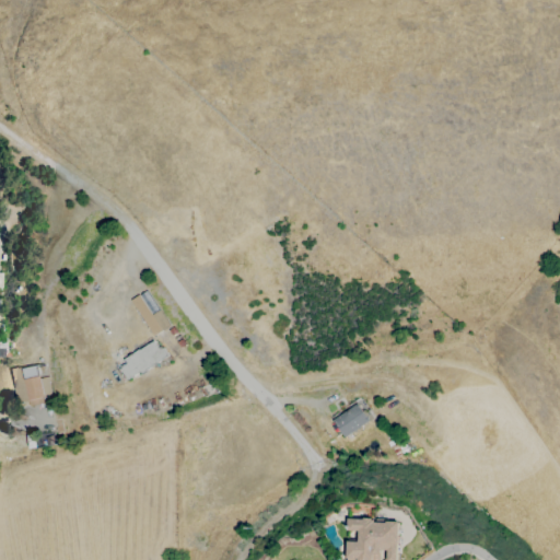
[(162,331),(151,315),(153,315),(140,295),(147,292),(159,311),(160,310),(170,326),(162,331)]
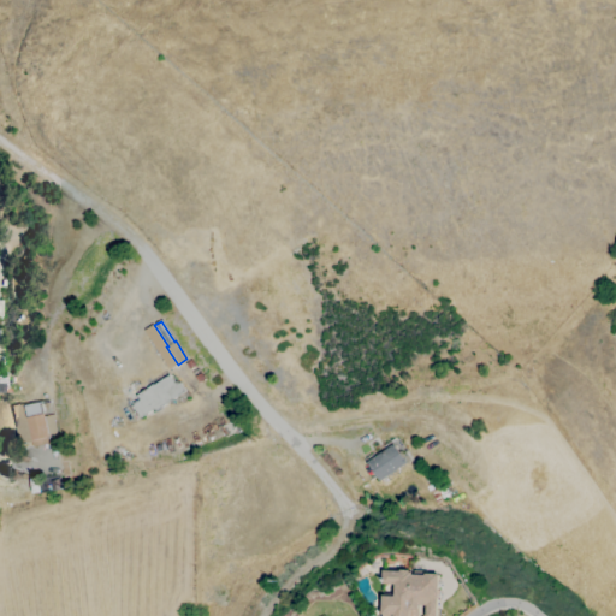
[(189,369),(185,363),(191,360),(195,366),(189,369)]
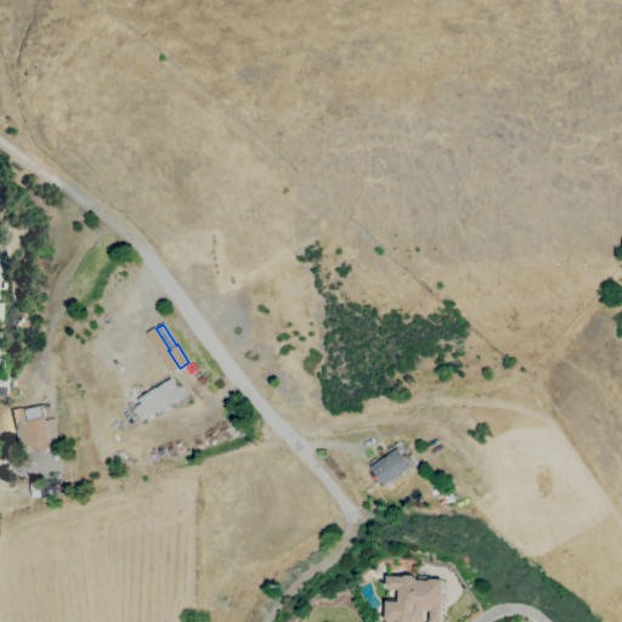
[(142,422),(133,410),(141,405),(137,400),(154,388),(156,389),(171,378),(184,397),(157,416),(154,413),(142,422)]
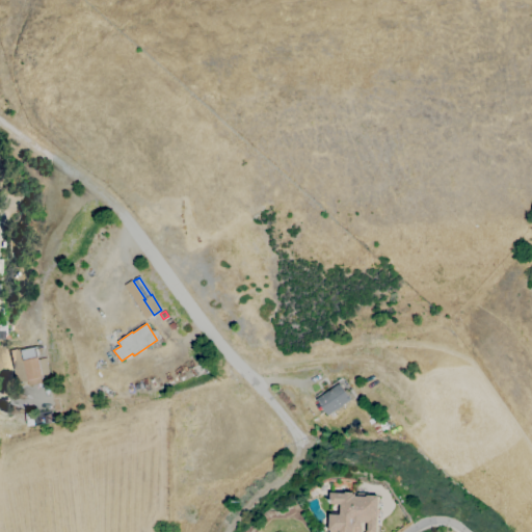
[(169,333),(166,326),(171,323),(175,329),(169,333)]
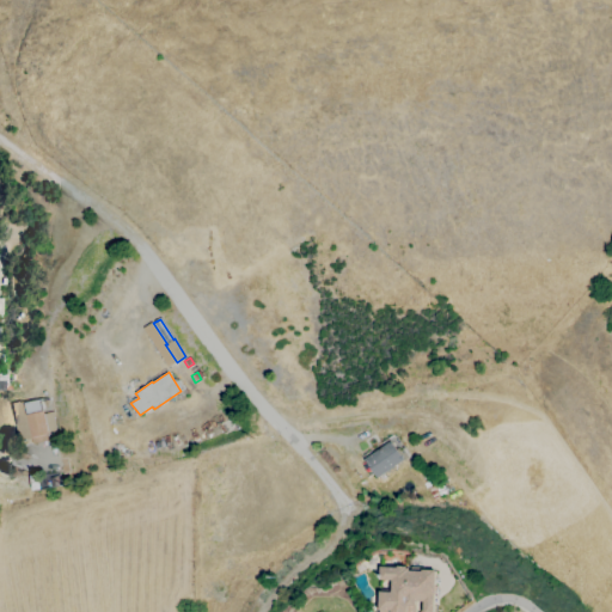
[(5,392),(0,392),(0,381),(5,381),(5,384),(12,384),(12,391),(5,391),(5,392)]
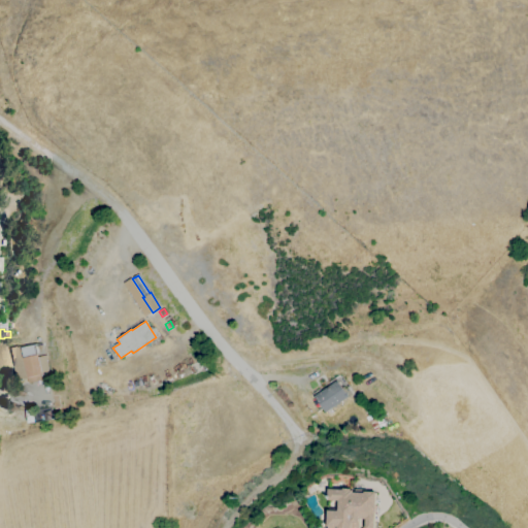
[(28,383),(27,378),(18,381),(10,349),(34,343),(35,347),(33,347),(35,355),(36,355),(36,357),(44,355),(48,372),(40,374),(41,380),(28,383)]
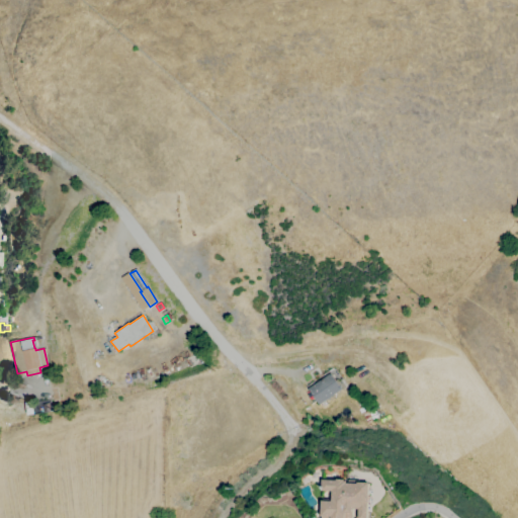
[(319,405),(308,389),(331,372),(341,389),(319,405)]
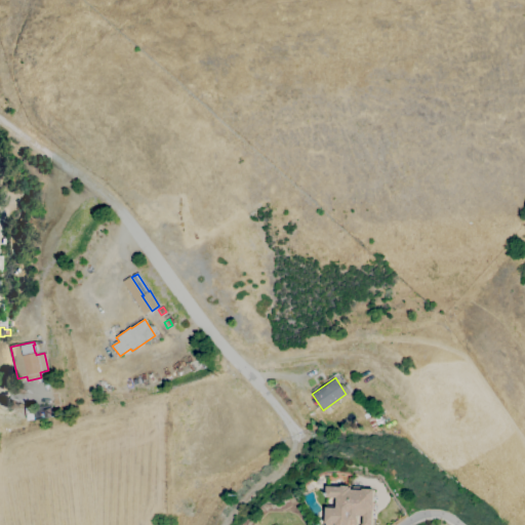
[(29,421),(26,408),(33,406),(36,419),(29,421)]
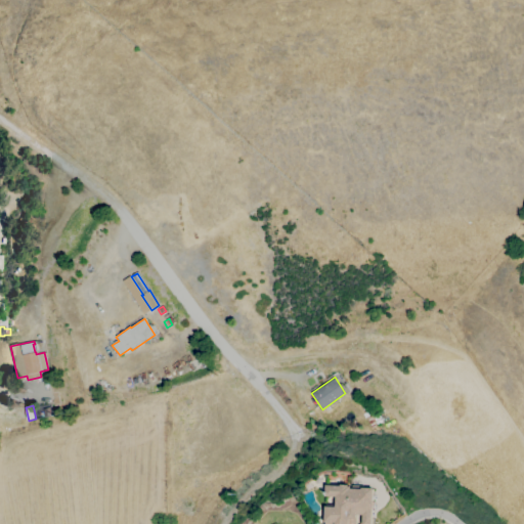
[(45,417),(43,409),(50,407),(51,416),(45,417)]
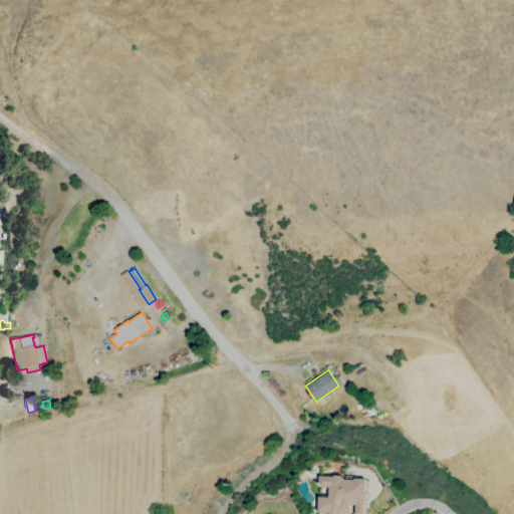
[(318,513),(318,512),(317,512),(318,497),(329,497),(329,487),(319,487),(319,476),(333,477),(333,475),(341,476),(341,477),(343,477),(343,479),(344,479),(345,476),(352,476),(351,480),(354,480),(355,478),(366,479),(364,513),(355,513),(356,505),(349,505),(349,513),(318,513)]
